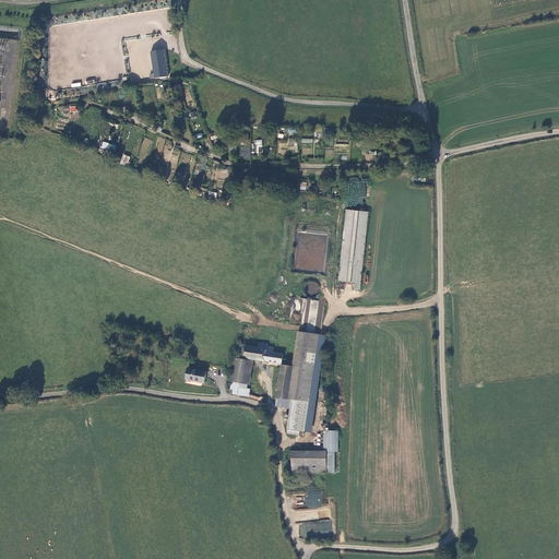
[(150,74),(150,79),(154,79),(168,76),(164,49),(150,51),(153,73),(150,74)]
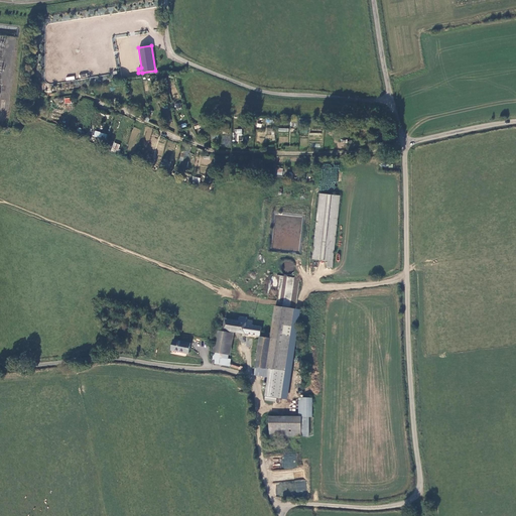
[(93,138),(106,140),(107,134),(95,131),(93,138)]
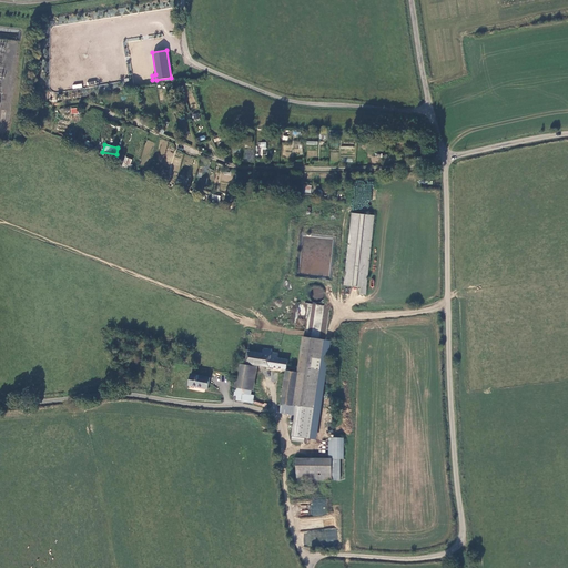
[(125,156),(122,166),(129,169),(132,159),(125,156)]
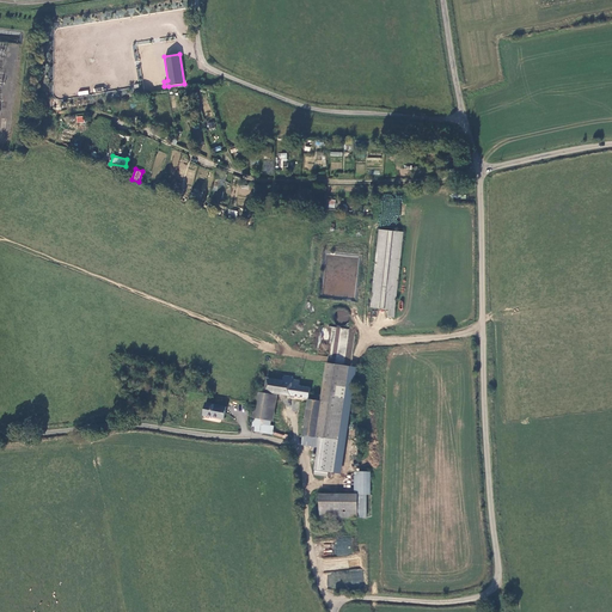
[(404,232),(379,230),(371,307),(373,307),(373,310),(380,311),(380,310),(386,310),(386,317),(393,317),(404,232)]
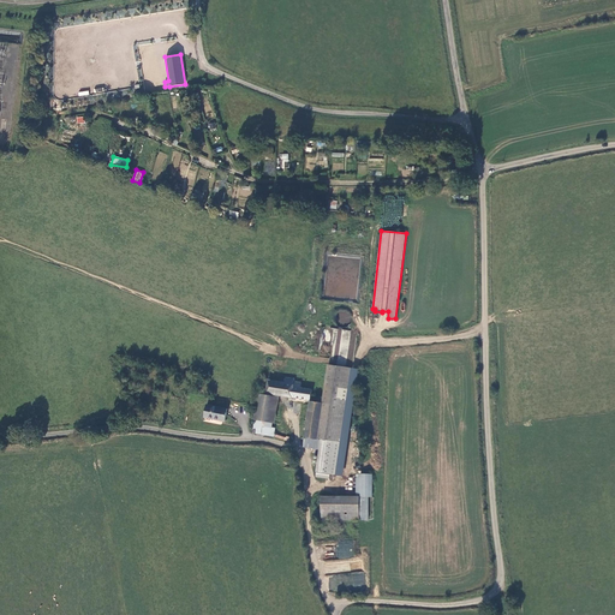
[(339,312),(338,323),(350,324),(351,314),(339,312)]
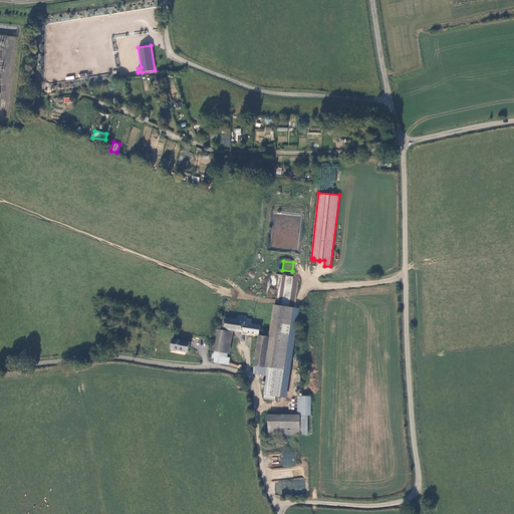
[(271,322),(290,325),(293,307),(273,304),(271,322)]
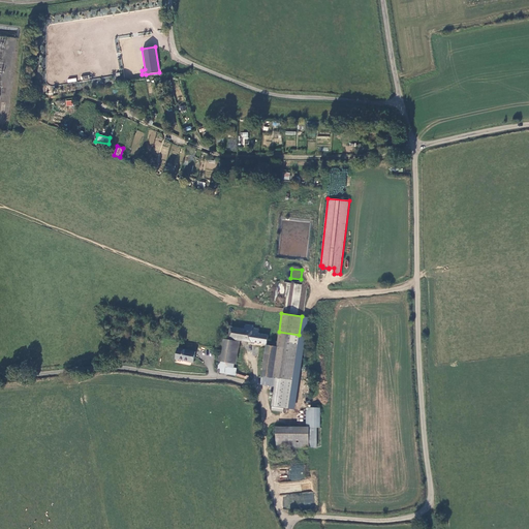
[(292,379),(288,408),(294,409),(307,317),(302,316),(299,335),(292,379)]
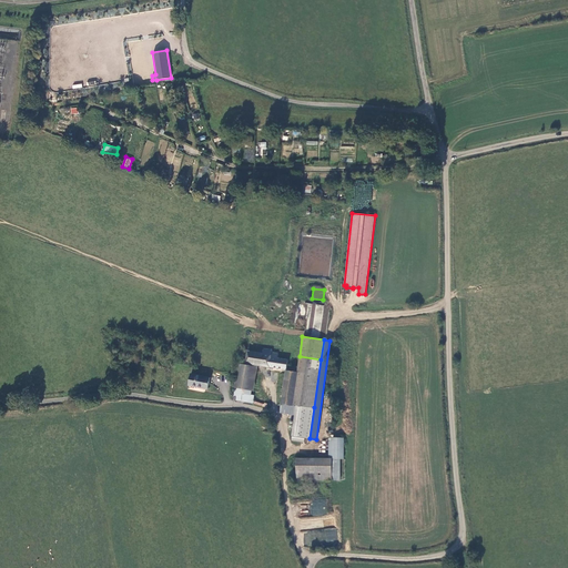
[(272,350),(263,348),(262,353),(246,351),(245,364),(257,366),(266,367),(266,369),(284,372),(280,405),(280,413),(294,415),(291,436),(292,436),(296,437),(310,438),(314,407),(293,406),(296,372),(286,369),(288,359),(277,357),(279,353),(272,352),(272,350)]
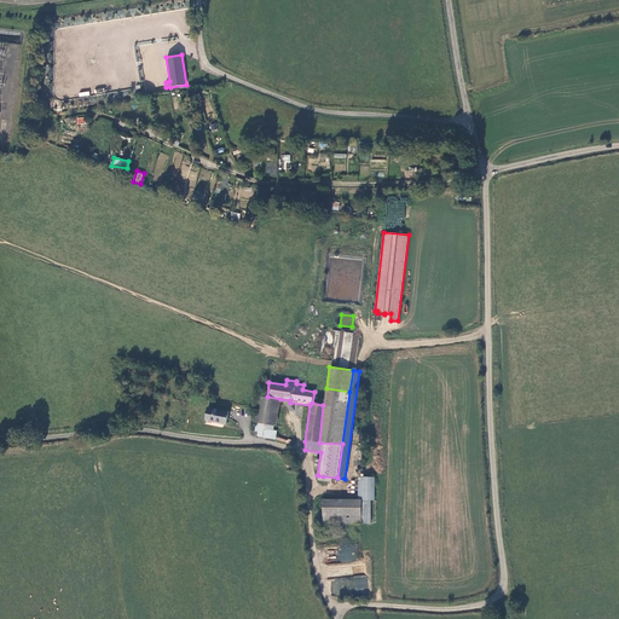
[(342,444),(350,392),(327,388),(323,405),(319,443),(342,444)]
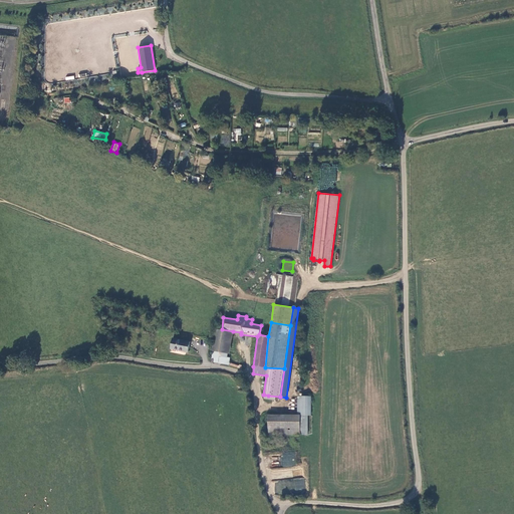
[(216,328),(211,350),(228,353),(229,353),(233,331),(222,329),(216,328)]
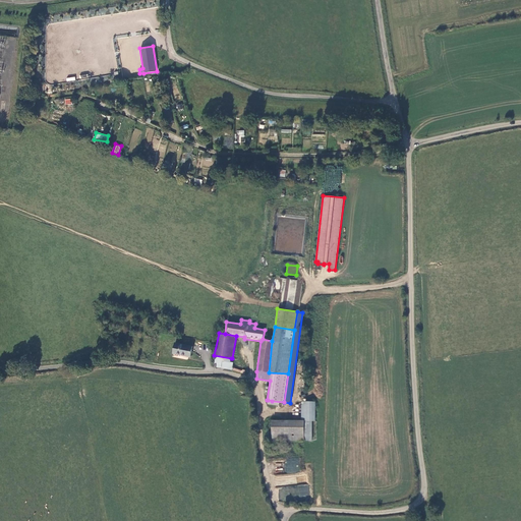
[(174,343),(172,354),(190,358),(191,350),(192,346),(174,343)]
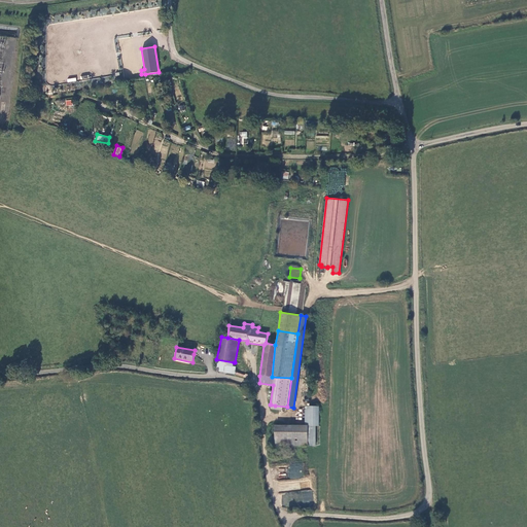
[(218,367),(218,373),(235,375),(236,366),(233,366),(234,362),(216,359),(216,367),(218,367)]
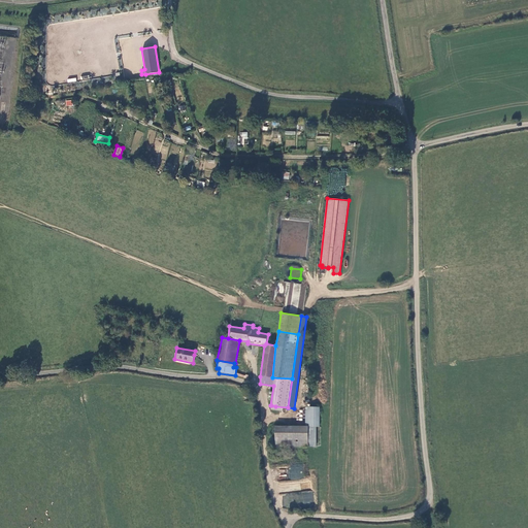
[(317,427),(320,427),(320,407),(305,406),(305,426),(307,427),(317,427)]
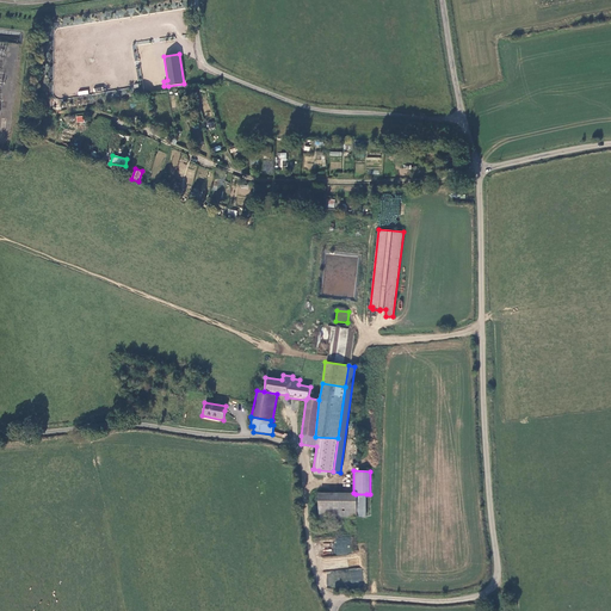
[(353,493),(318,493),(318,517),(356,517),(356,494),(353,493)]
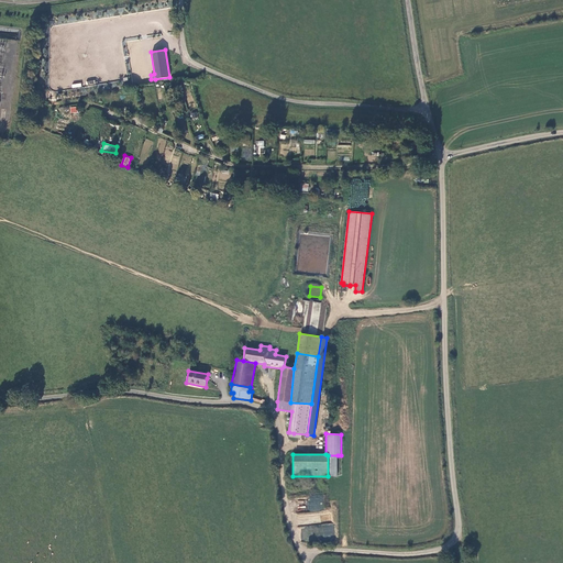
[(338,455),(328,455),(328,476),(338,476),(338,455)]
